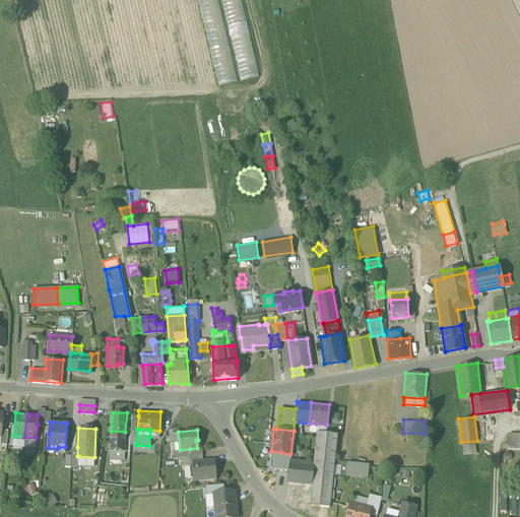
[(111,431),(110,449),(124,449),(125,432),(111,431)]
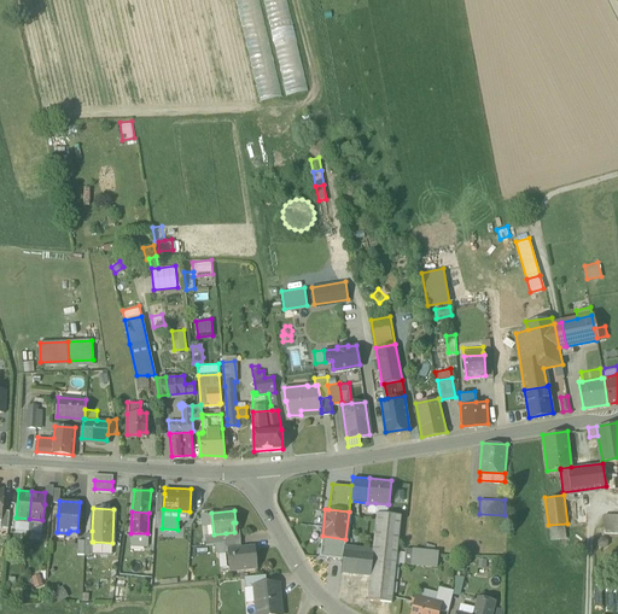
[(355,549),(344,548),(343,557),(342,557),(340,571),(371,574),(368,598),(391,601),(401,514),(388,513),(378,512),(373,549),(355,547),(355,549)]
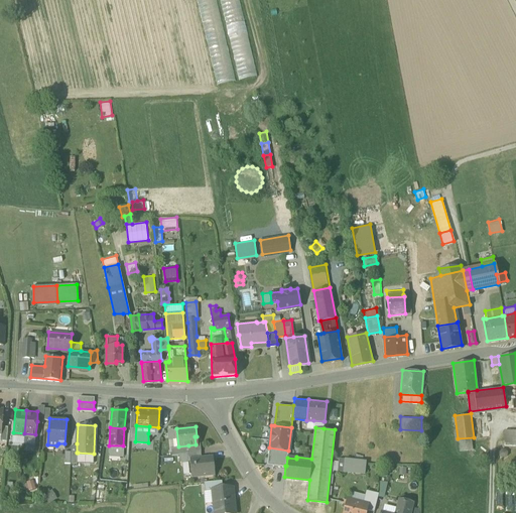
[(171,447),(178,446),(176,428),(169,429),(171,447)]
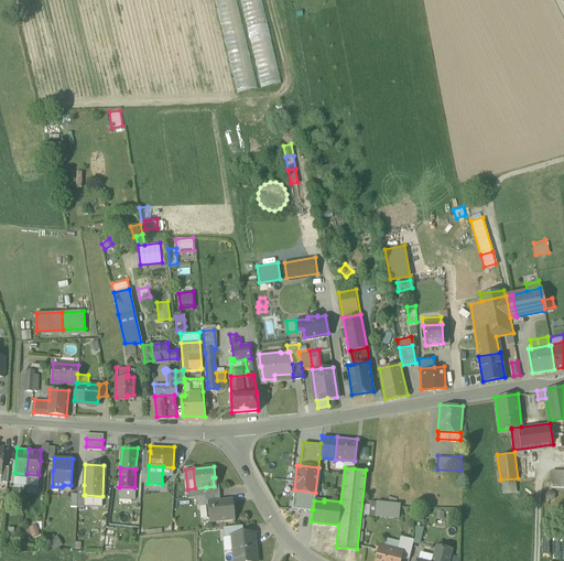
[(551,485),(563,484),(563,468),(551,468),(551,485)]
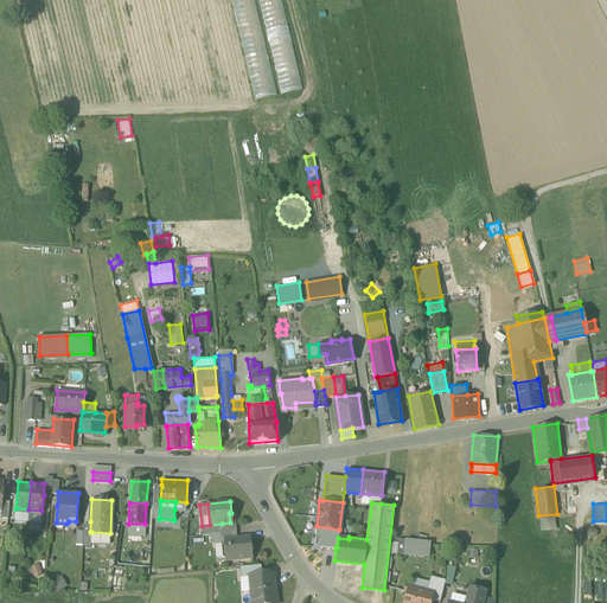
[(29,510),(16,508),(14,518),(27,519),(29,510)]
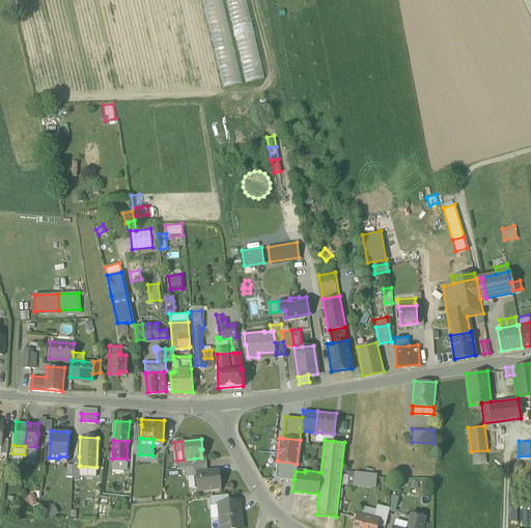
[(25,446),(24,454),(36,455),(36,447),(25,446)]
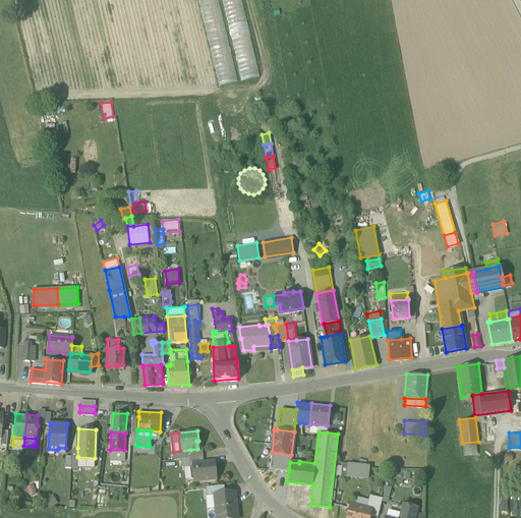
[(35,454),(36,447),(23,446),(23,454),(35,454)]
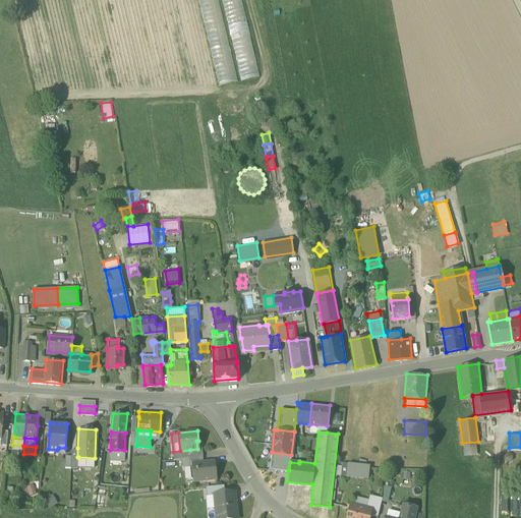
[(181,457),(191,456),(190,450),(180,451),(173,452),(173,458),(181,457)]
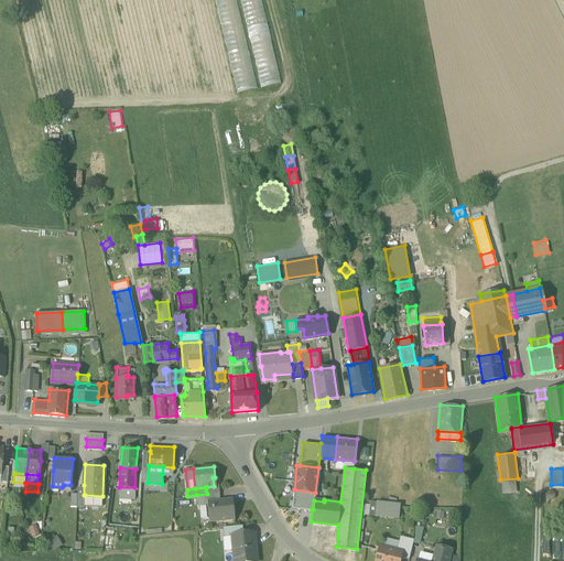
[(315,493),(294,489),(292,507),(312,509),(313,509),(314,500),(315,493)]
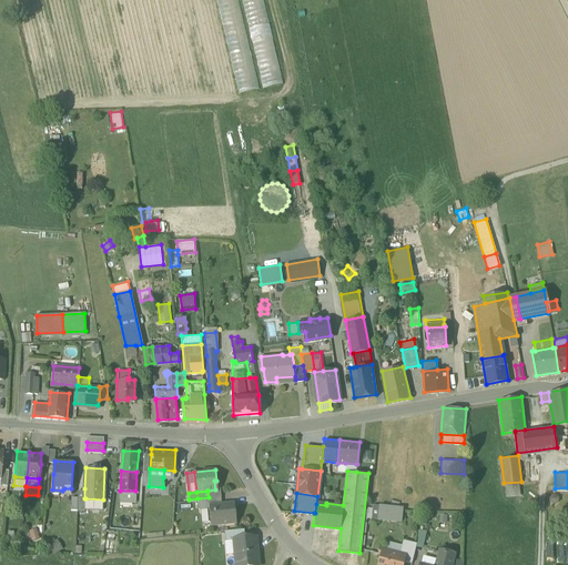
[(209,497),(198,498),(198,505),(201,507),(210,507),(209,504),(209,497)]
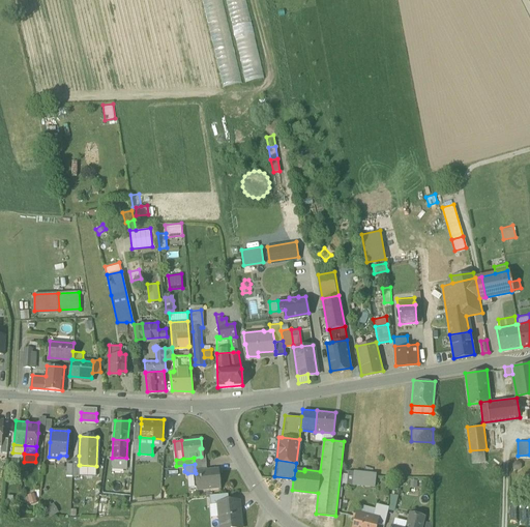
[(96,466),(80,465),(79,473),(96,474),(96,466)]
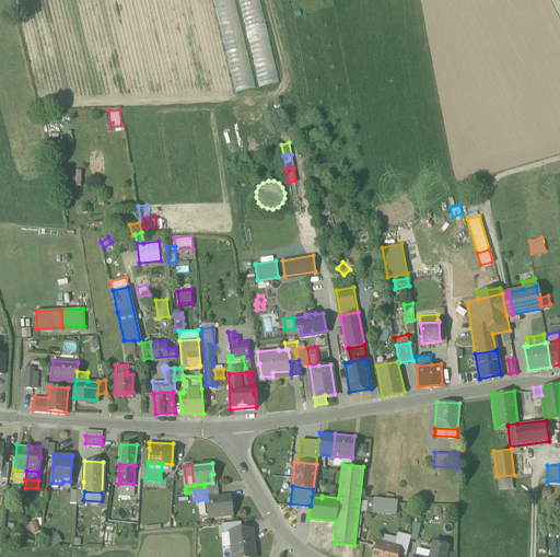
[(218,496),(206,497),(207,500),(208,512),(208,517),(233,514),(231,495),(218,496)]
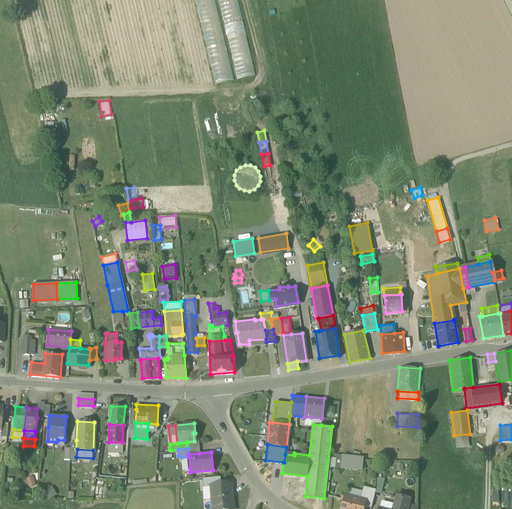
[(334,466),(361,469),(362,456),(336,454),(334,466)]
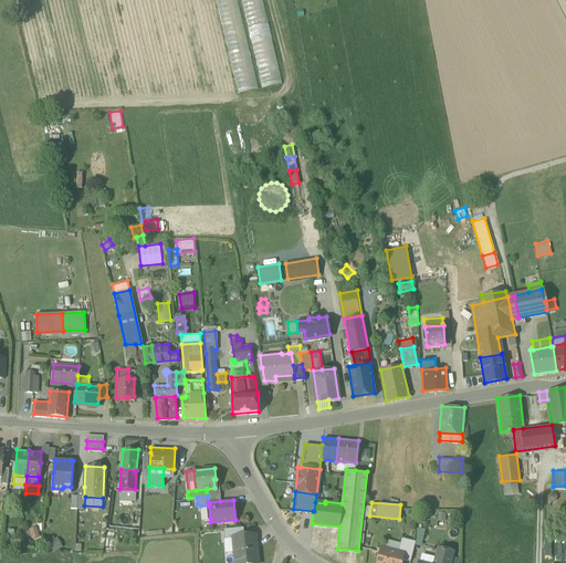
[(201,519),(210,518),(209,506),(200,506),(201,519)]
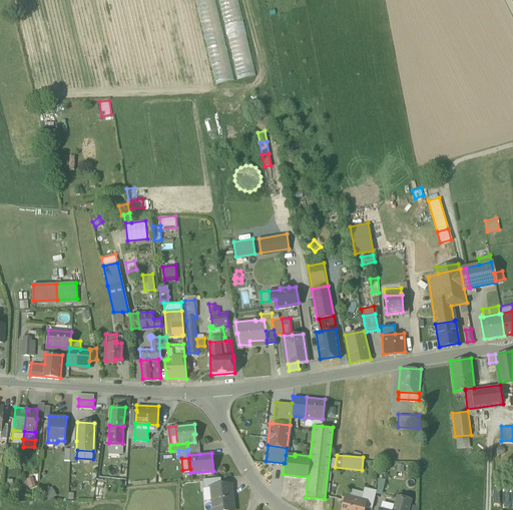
[(35,484),(33,475),(26,477),(29,486),(35,484)]
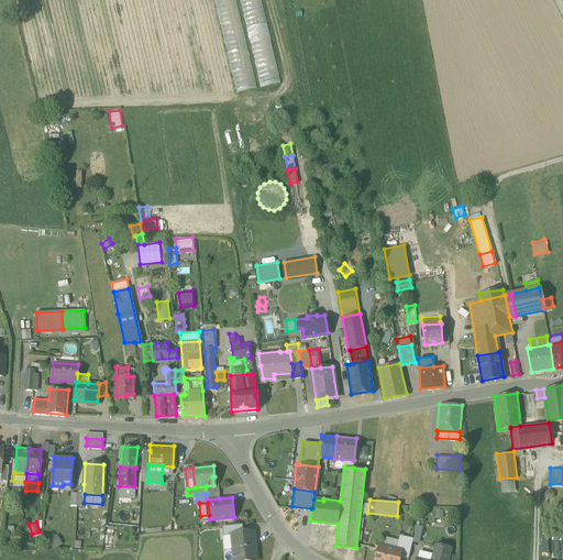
[(222,525),(223,535),(231,534),(231,533),(243,531),(242,523),(222,525)]
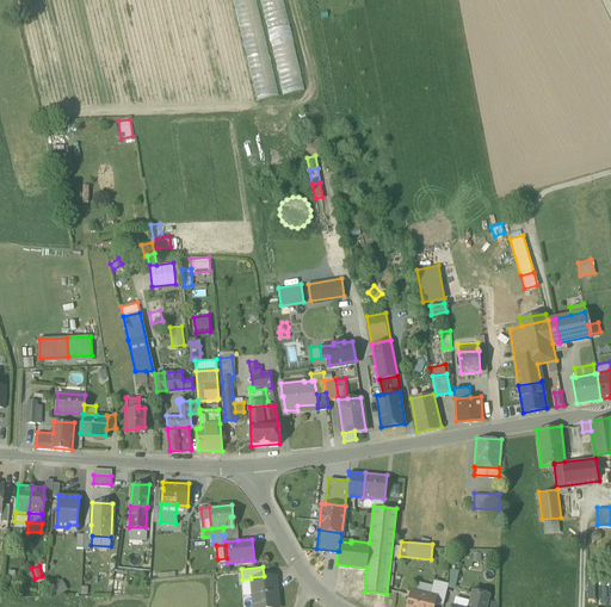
[(448,582),(448,586),(455,587),(460,569),(450,568),(449,580),(449,581),(448,582)]
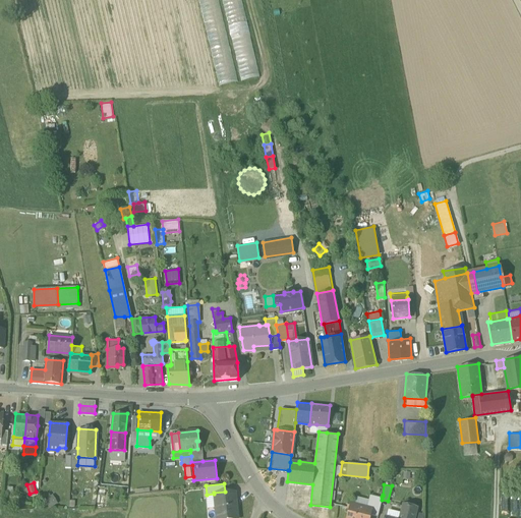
[(215,505),(217,517),(237,516),(235,492),(225,492),(214,493),(214,494),(215,505)]
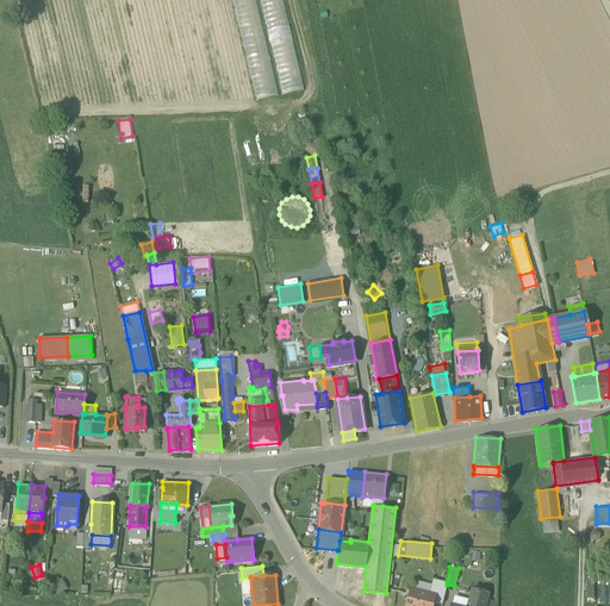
[(67,586),(61,576),(51,582),(57,592),(67,586)]
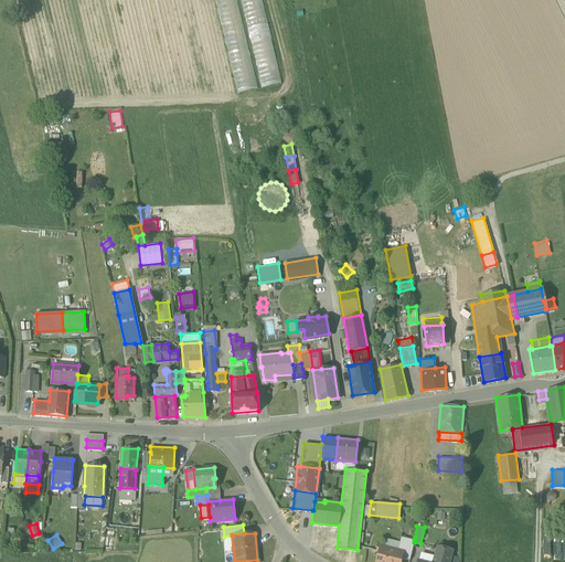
[(232,536),(224,537),(225,549),(233,548),(232,536)]
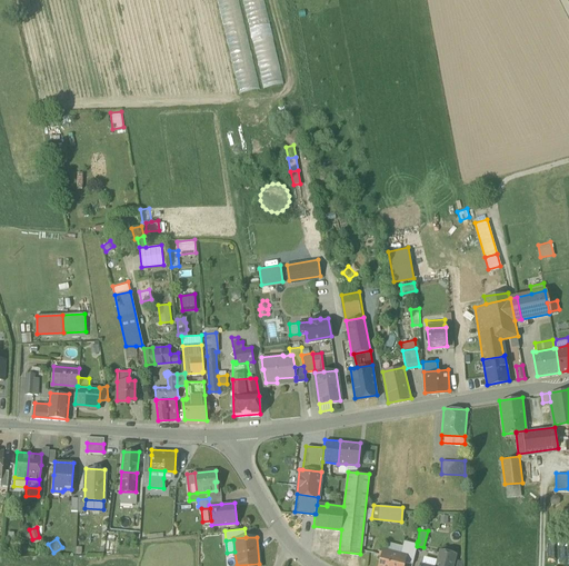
[(400,552),(405,553),(407,544),(417,546),(417,543),(403,539),(402,544),(400,552)]
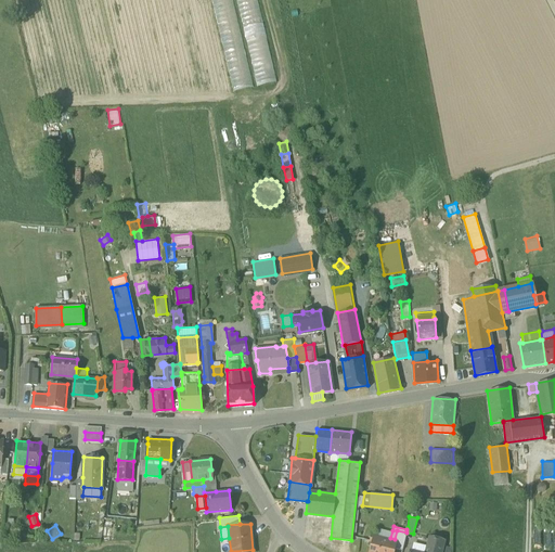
[(379,527),(378,535),(390,538),(392,530),(379,527)]
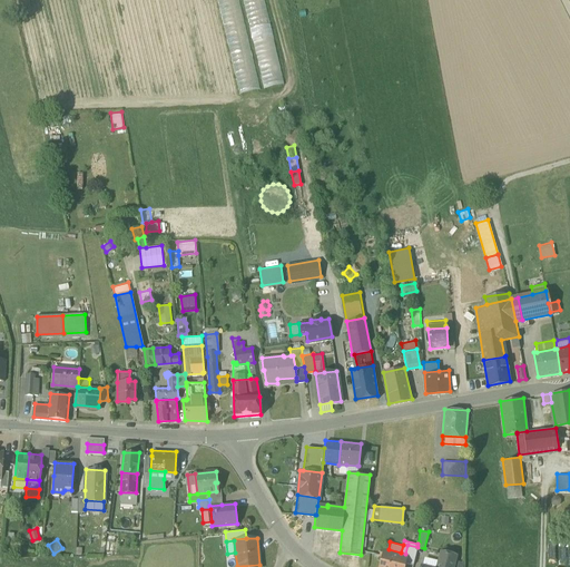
[(404,561),(413,564),(418,547),(408,545),(405,554),(406,554),(404,561)]
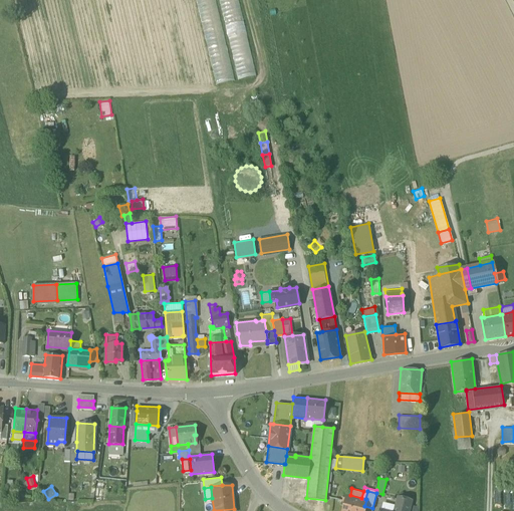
[(342,510),(363,510),(364,506),(366,499),(365,499),(361,498),(361,500),(352,498),(350,495),(346,494),(343,496),(343,499),(344,502),(342,510)]
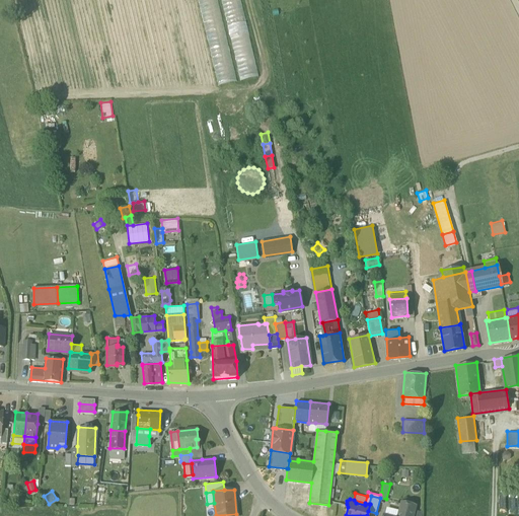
[(400,509),(413,512),(415,505),(401,502),(400,509)]
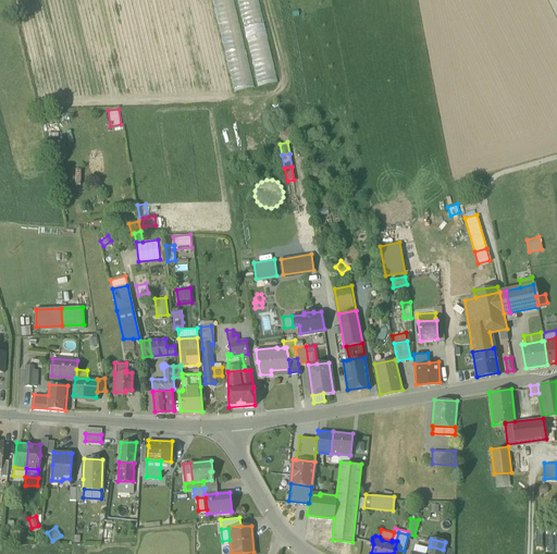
[(415,543),(412,553),(418,553),(426,553),(430,546),(415,543)]
